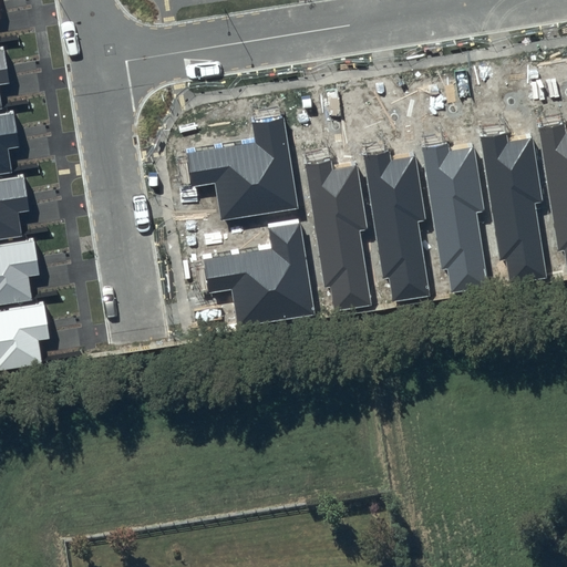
[(3,47),(0,47),(0,107),(2,107),(0,93),(0,85),(10,84),(3,47)]
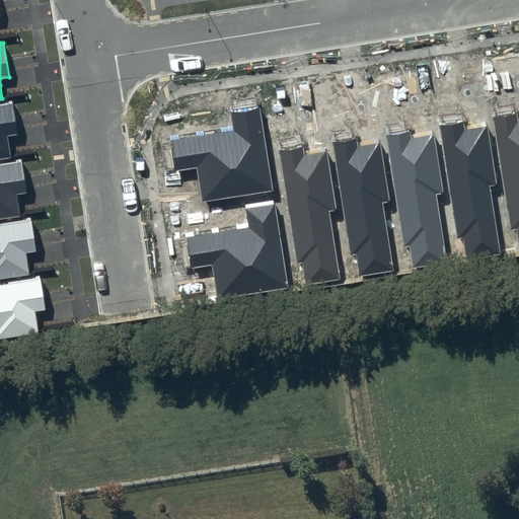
[(13,101),(0,102),(0,158),(12,157),(9,137),(19,135),(13,101)]
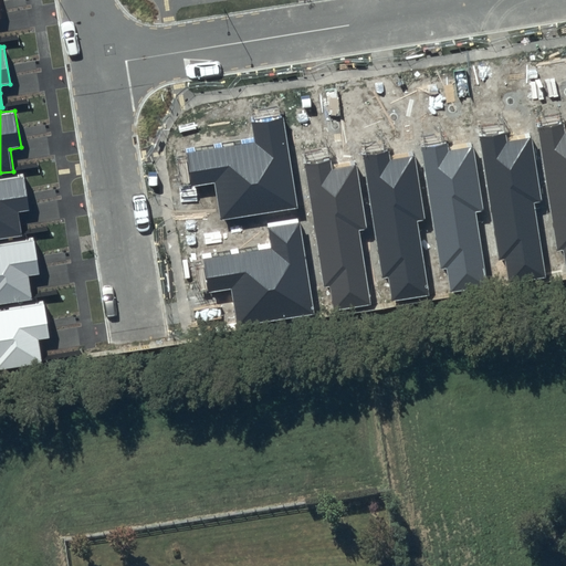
[(254,142),(187,153),(192,187),(216,184),(221,220),(299,208),(283,114),(251,119),(254,142)]
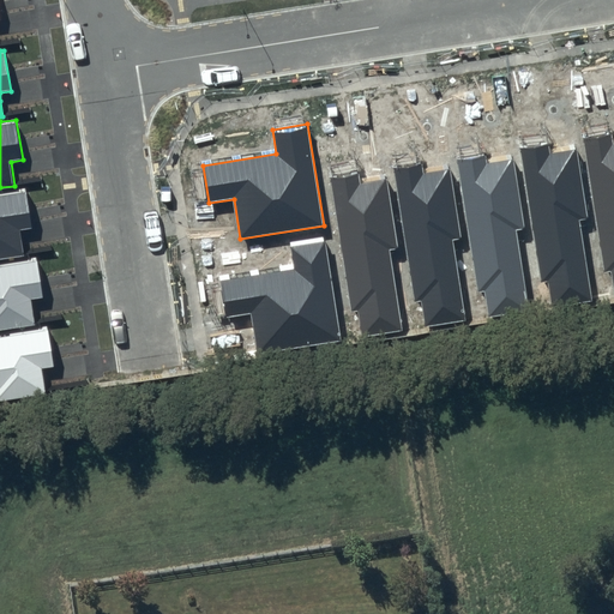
[(611,130),(582,134),(603,270),(611,269),(613,294),(613,140),(613,142),(611,130)]
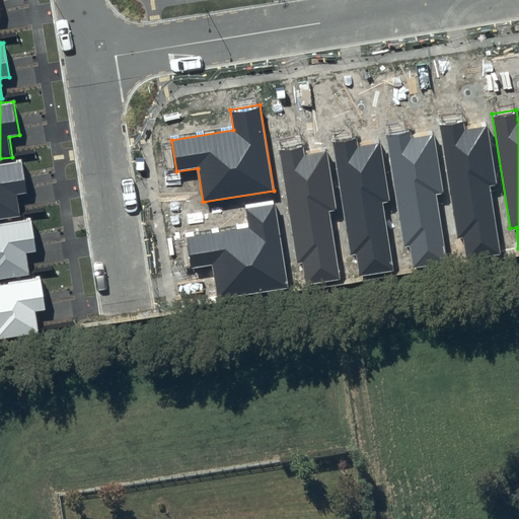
[(463,120),(440,124),(457,238),(463,237),(466,260),(501,253),(491,188),(498,187),(488,126),(465,130),(463,120)]
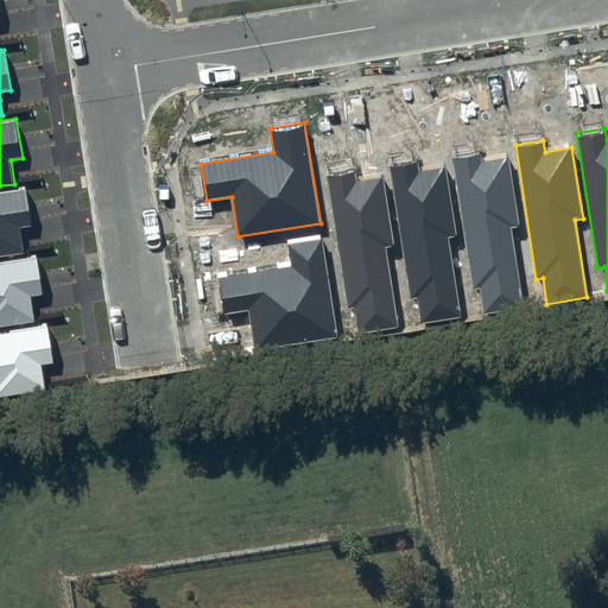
[(481,152),(453,157),(474,291),(481,290),(485,315),(525,309),(513,230),(521,229),(510,159),(483,164),(481,152)]
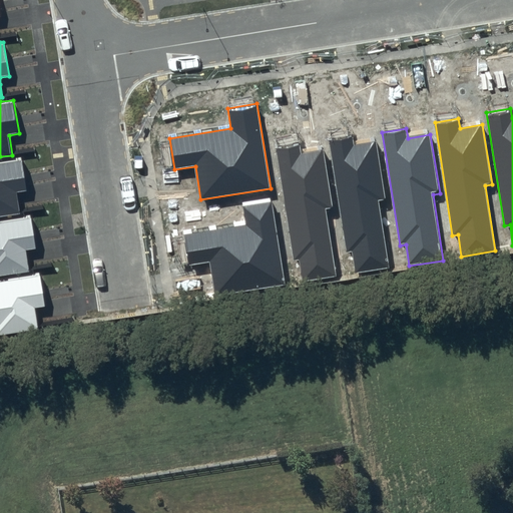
[(353,135),(330,139),(347,252),(353,252),(356,274),(390,268),(380,202),(387,201),(378,142),(355,145),(353,135)]
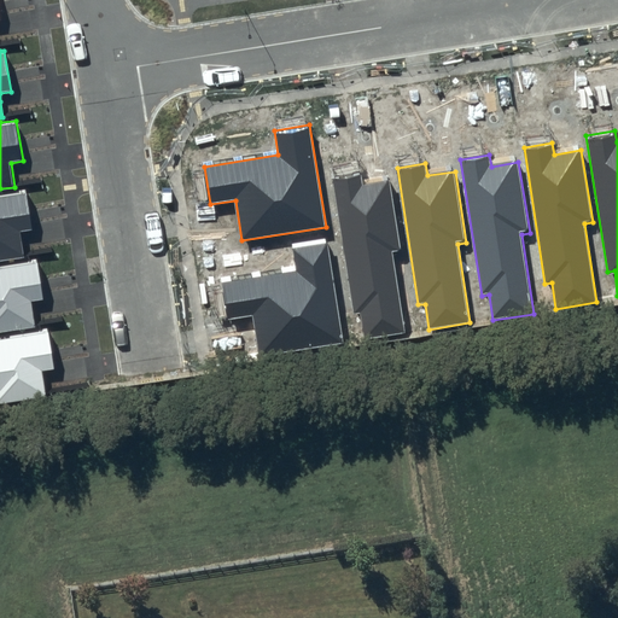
[(361,173),(332,178),(353,314),(360,313),(365,339),(406,332),(392,254),(401,252),(390,180),(362,185),(361,173)]
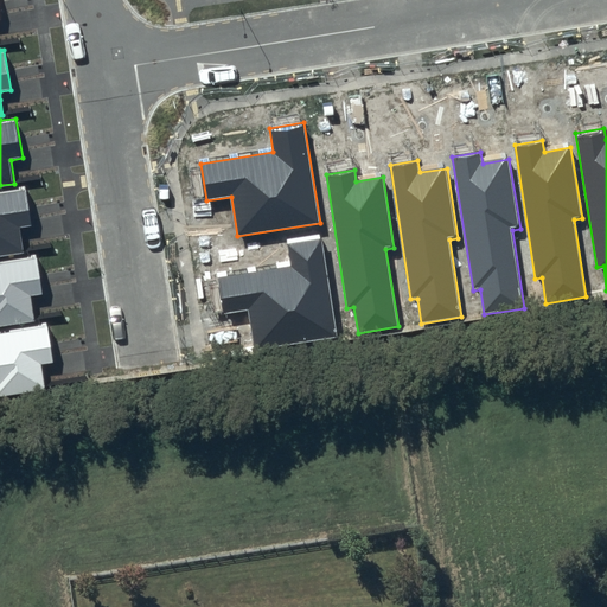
[(26,186),(0,190),(0,255),(24,251),(20,228),(32,227),(26,186)]
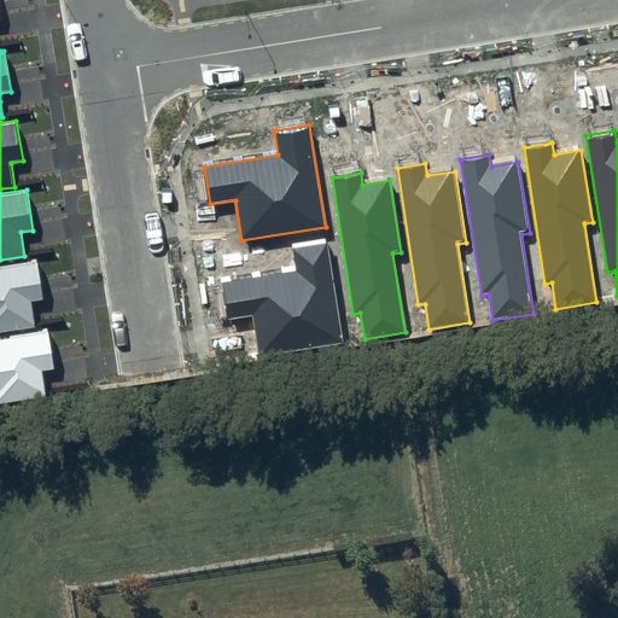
[(295,272),(221,284),(227,321),(251,316),(258,357),(343,343),(326,240),(291,248),(295,272)]
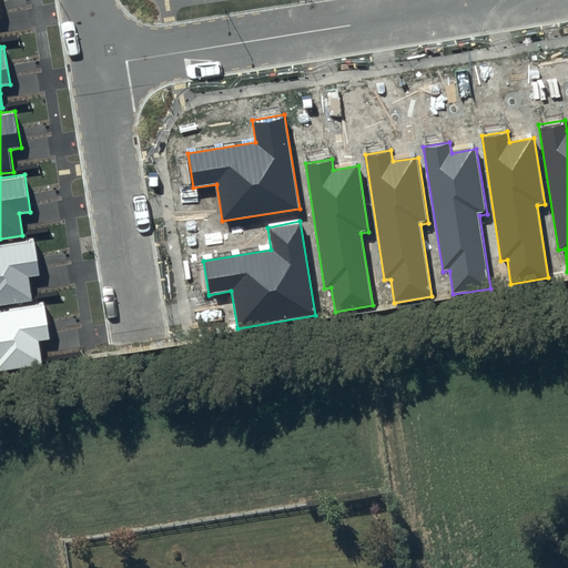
[(33,239),(0,243),(0,304),(32,300),(29,277),(40,275),(33,239)]
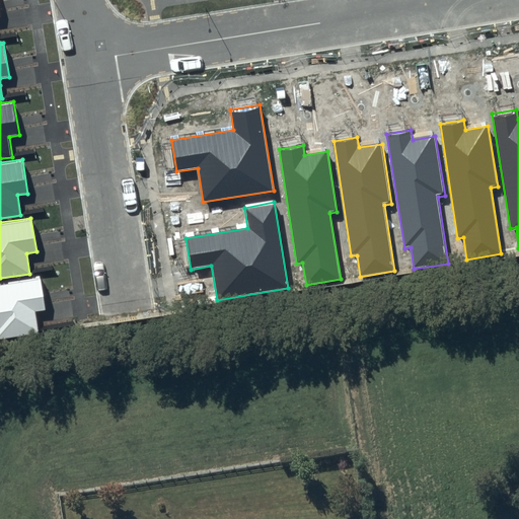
[(40,276),(0,282),(0,338),(39,331),(35,312),(46,310),(40,276)]
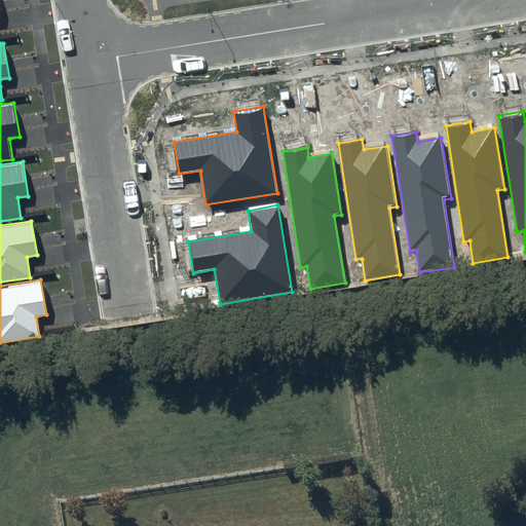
All buildings are outlined.
